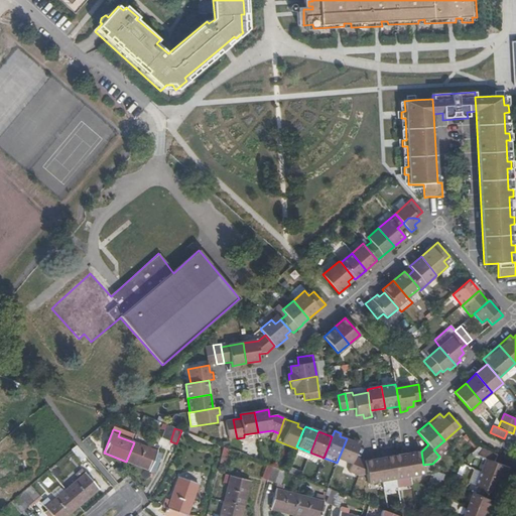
[(473,439),(467,433),(463,436),(469,443),(473,439)]
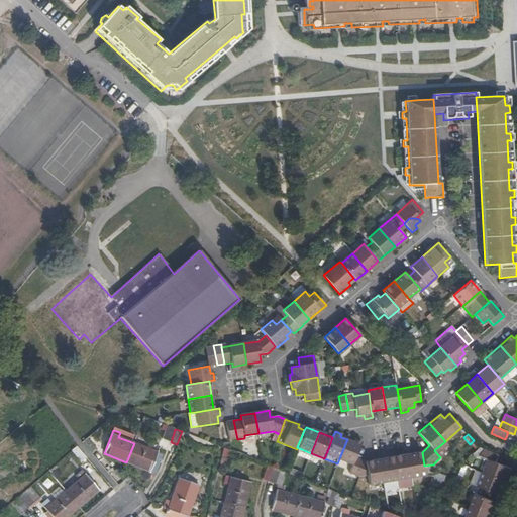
[(97,449),(88,438),(83,443),(92,453),(97,449)]
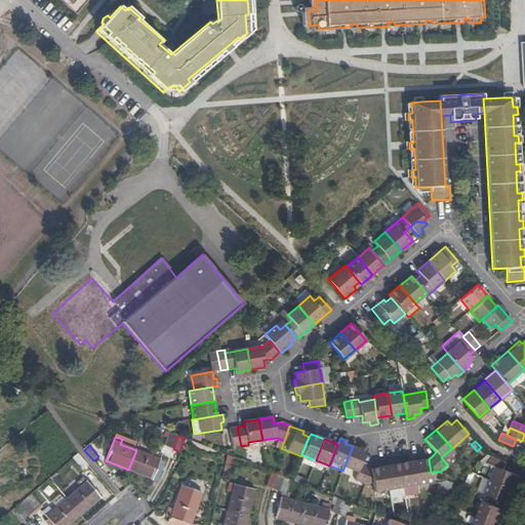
[(355,480),(365,484),(373,482),(371,469),(361,465),(367,449),(360,446),(359,449),(353,446),(342,471),(357,476),(355,480)]
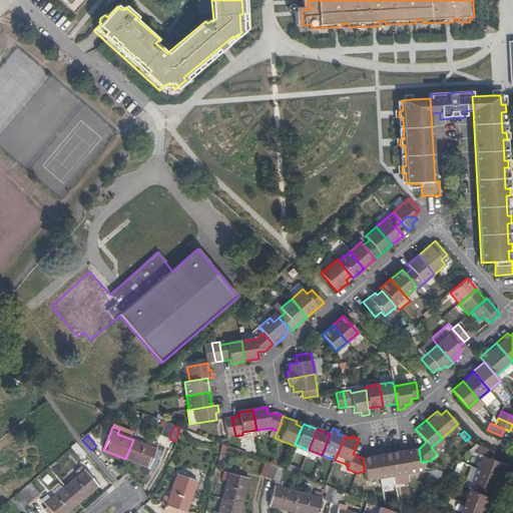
[(149,447),(133,440),(125,459),(148,468),(158,445),(151,442),(149,447)]
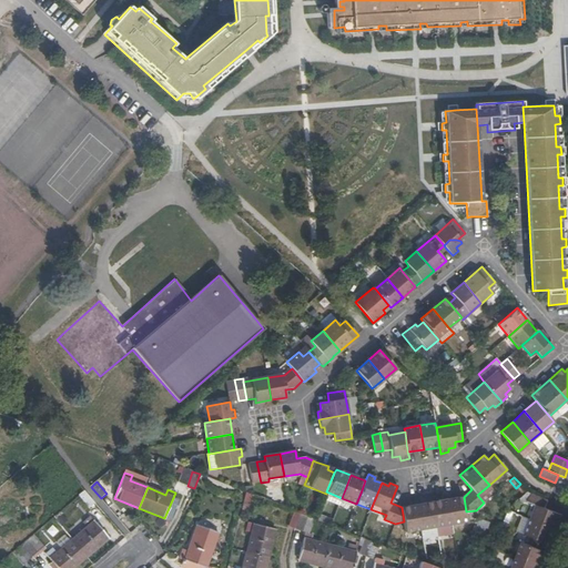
[(95,504),(84,492),(79,496),(83,500),(79,505),(84,511),(89,508),(90,508),(95,504)]
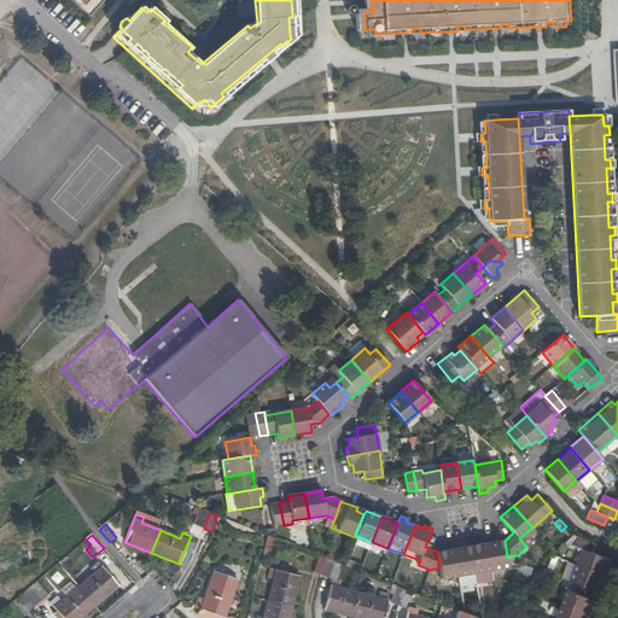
[(277,538),(267,535),(262,555),(272,558),(277,538)]
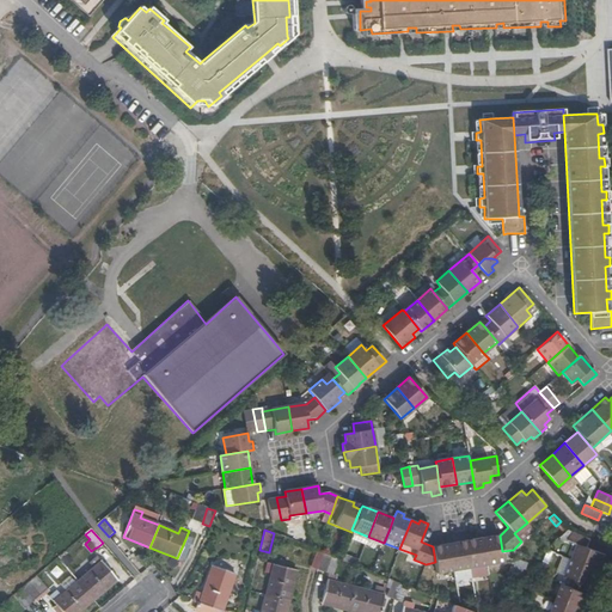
[(591,539),(573,532),(570,540),(580,545),(574,561),(604,573),(607,564),(604,563),(606,555),(588,548),(591,539)]
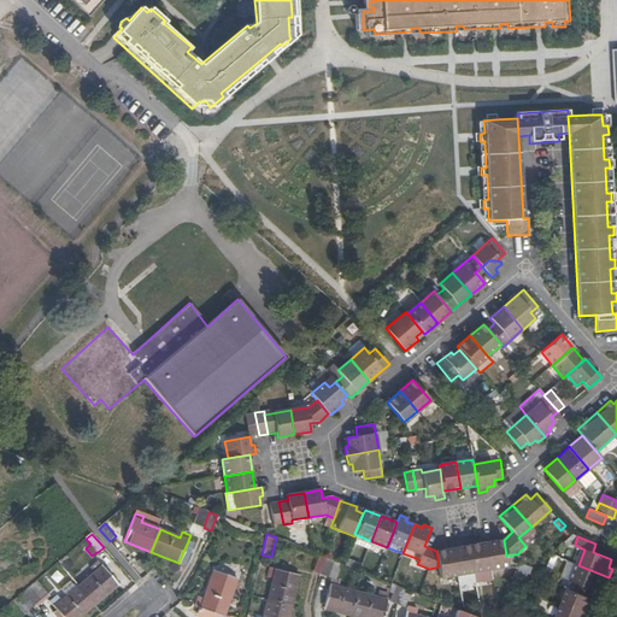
[(487,542),(491,569),(509,565),(506,556),(504,540),(487,542)]
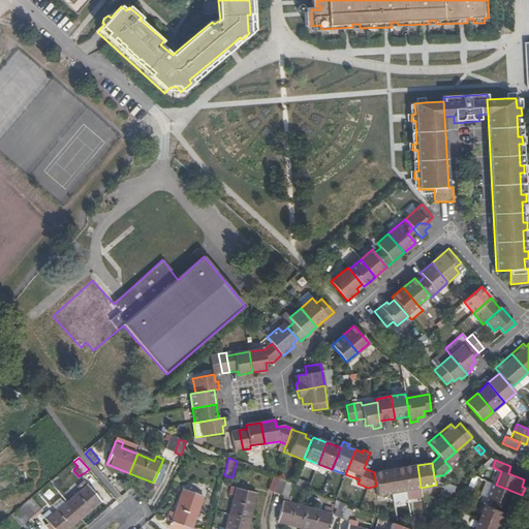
[(402,467),(406,490),(421,488),(417,465),(402,467)]
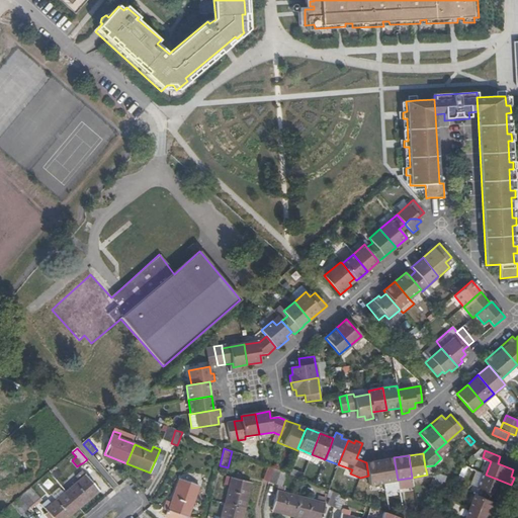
[(379,460),(383,483),(398,480),(394,457),(379,460)]
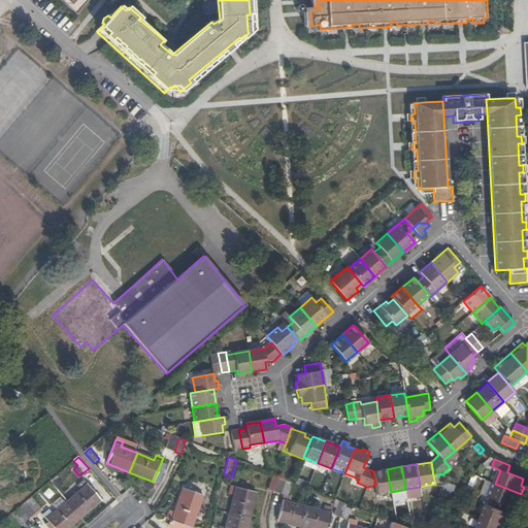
[(373,471),(375,485),(377,494),(391,492),(387,469),(373,471)]
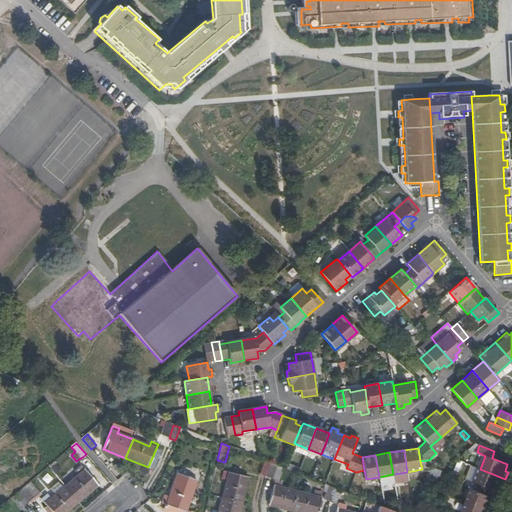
[(267,475),(272,463),(265,460),(259,474),(266,477),(267,475)]
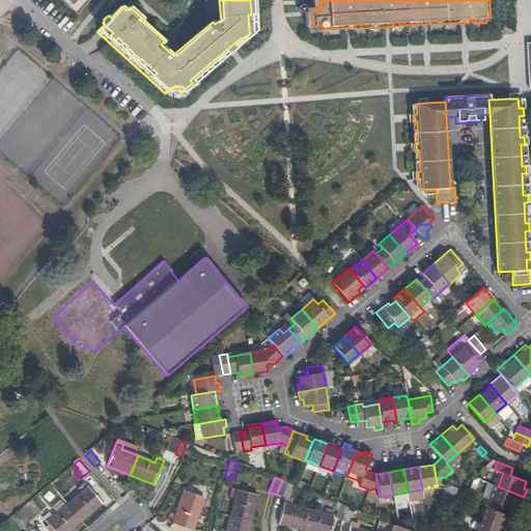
[(283,481),(282,480),(277,493),(276,495),(285,498),(278,525),(303,530),(308,509),(290,505),(292,501),(289,500),(295,485),(283,481)]
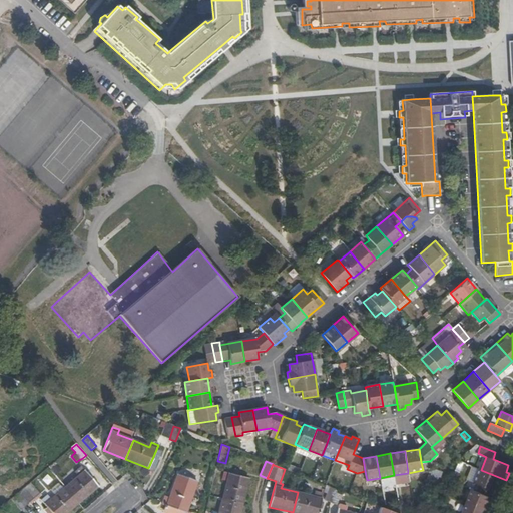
[(287,464),(285,469),(299,475),(301,470),(287,464)]
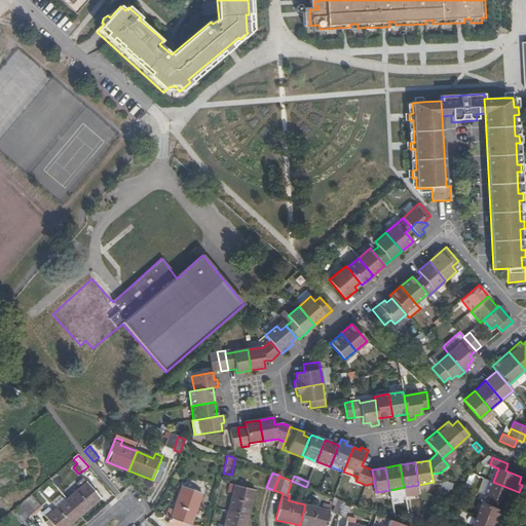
[(64,481),(70,488),(74,484),(68,478),(64,481)]
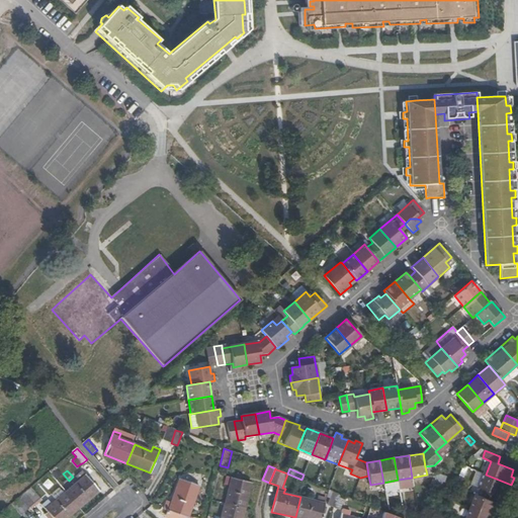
[(79,481),(65,493),(79,508),(99,491),(82,470),(76,477),(79,481)]
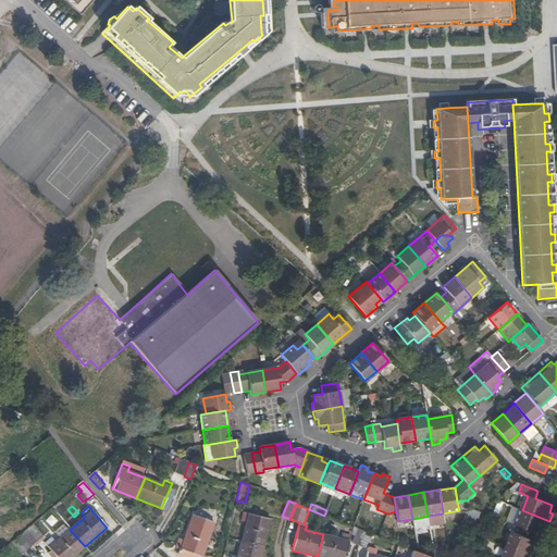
[(519,535),(537,542),(543,528),(547,529),(549,521),(522,510),(517,525),(522,528),(519,535)]
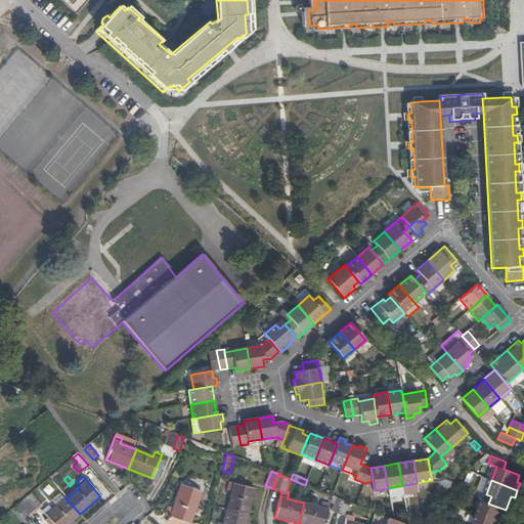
[(232,491),(228,508),(248,513),(255,488),(229,482),(227,490),(232,491)]
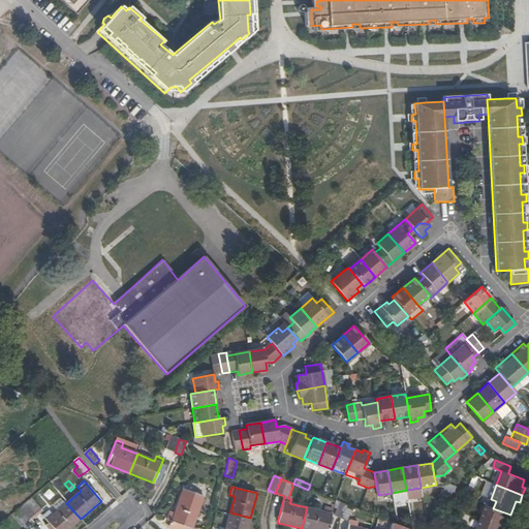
[(452,499),(455,493),(441,488),(439,493),(452,499)]
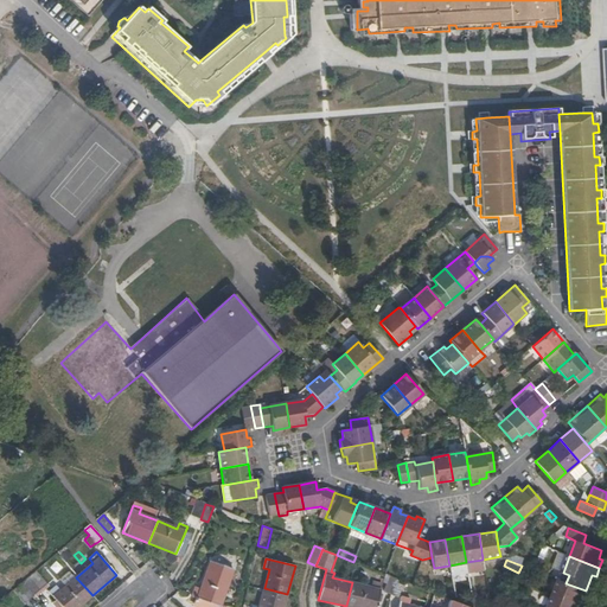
[(234,569),(210,561),(200,589),(193,587),(191,596),(196,598),(193,606),(217,606),(218,606),(219,606),(234,569)]
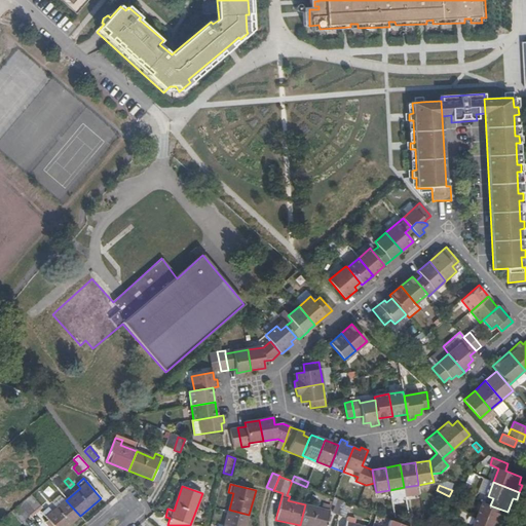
[(20,504),(30,516),(31,518),(42,509),(32,495),(23,502),(20,504)]
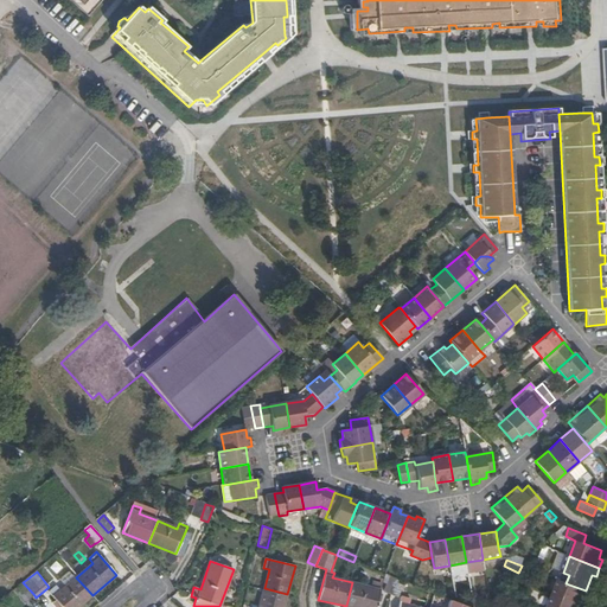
[(391,595),(397,579),(385,574),(382,582),(385,583),(383,592),(391,595)]
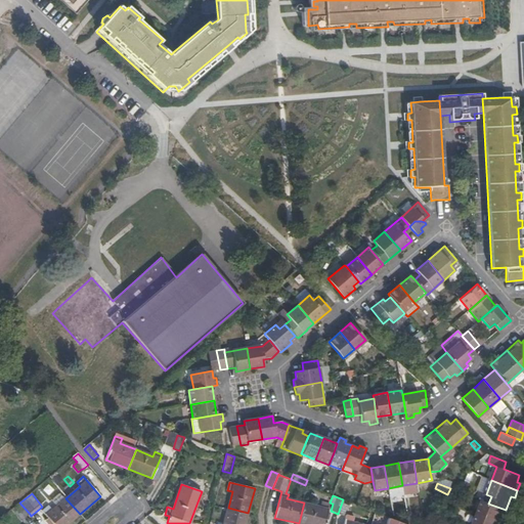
[(68,523),(80,514),(66,498),(52,511),(47,506),(42,511),(52,523),(68,523)]
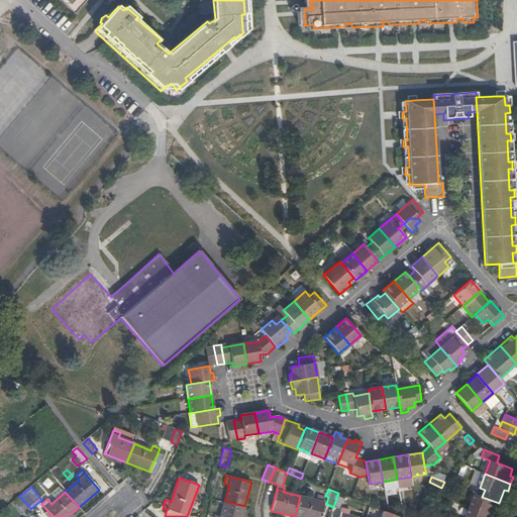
[(341,494),(338,493),(333,507),(338,509),(344,495),(341,494)]
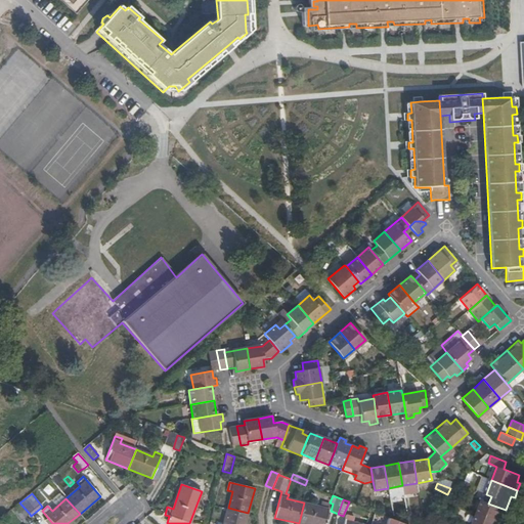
[(304,503),(299,523),(301,523),(323,523),(330,504),(321,501),(320,508),(304,503)]
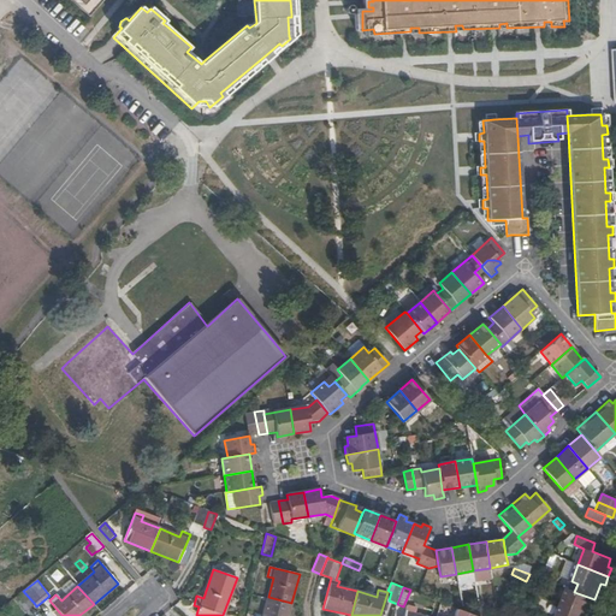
[(568,590),(562,604),(588,615),(594,599),(574,592),(568,590)]
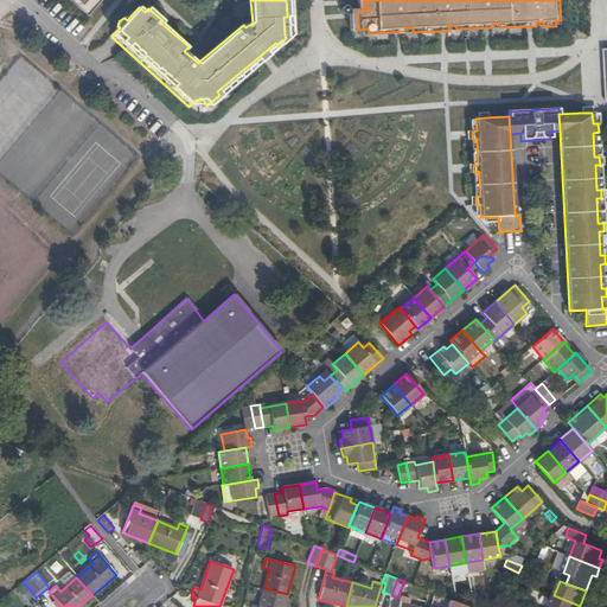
[(23,582),(13,592),(24,604),(34,595),(23,582)]
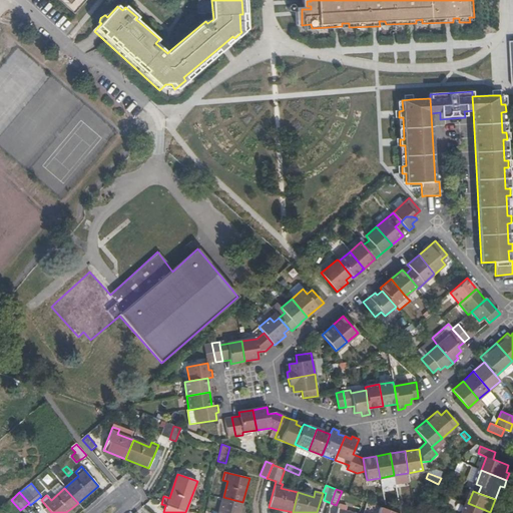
[(210,512),(239,512),(242,502),(223,497),(218,512),(216,512),(210,512)]
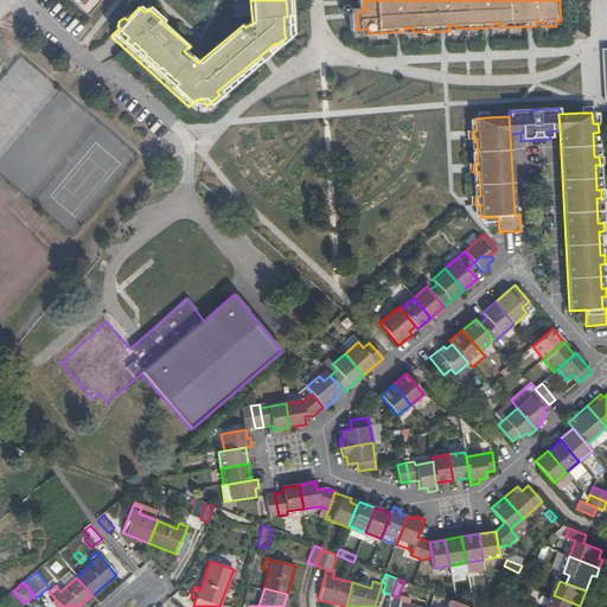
[(548,606),(579,606),(580,606),(554,595),(548,606)]
